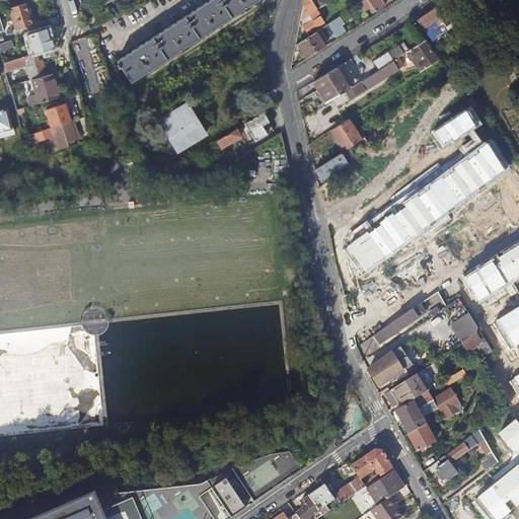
[(210,0),(117,61),(119,64),(117,65),(119,69),(121,67),(131,83),(257,0),(210,0)]
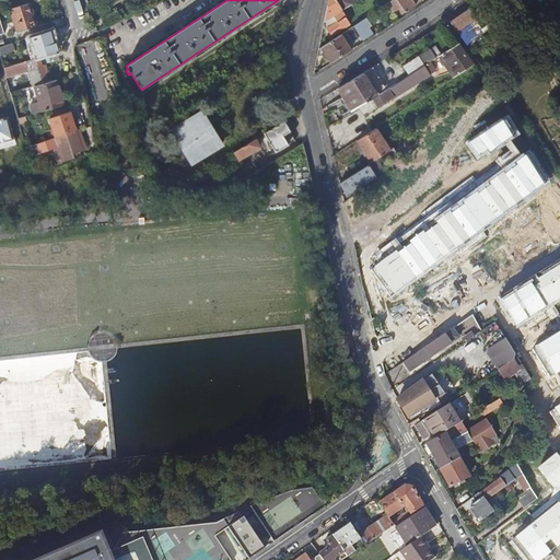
[(325,21),(333,16),(336,22),(340,30),(348,25),(343,18),(345,18),(341,11),(342,10),(335,0),(328,0),(324,22),(325,21)]
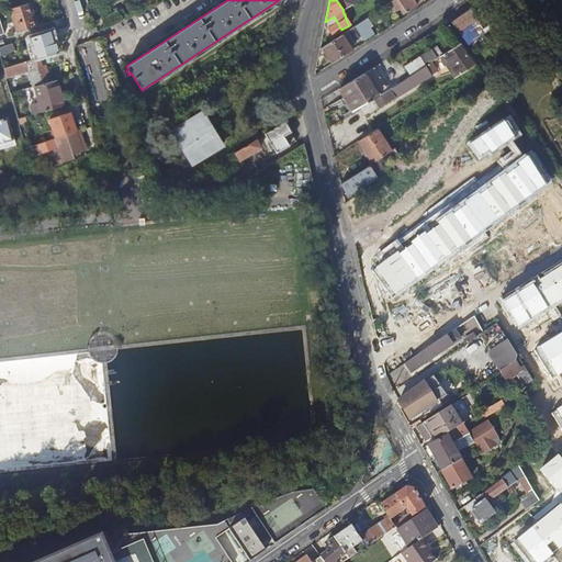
[(394,0),(389,4),(393,12),(402,6),(403,9),(401,11),(403,15),(416,7),(412,0),(394,0)]
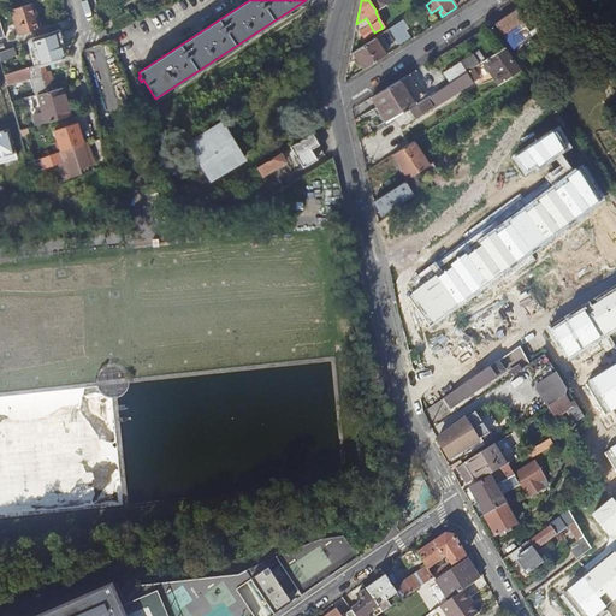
[(33,4),(11,10),(18,35),(41,28),(33,4)]
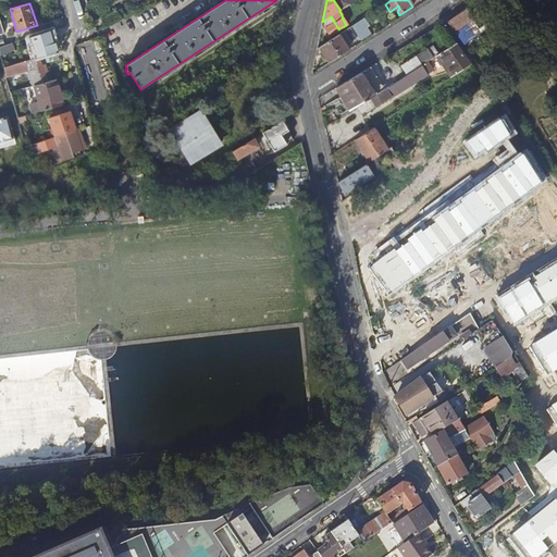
[(467,8),(447,22),(463,44),(467,41),(458,28),(473,17),(471,14),(479,10),(473,3),(467,8)]
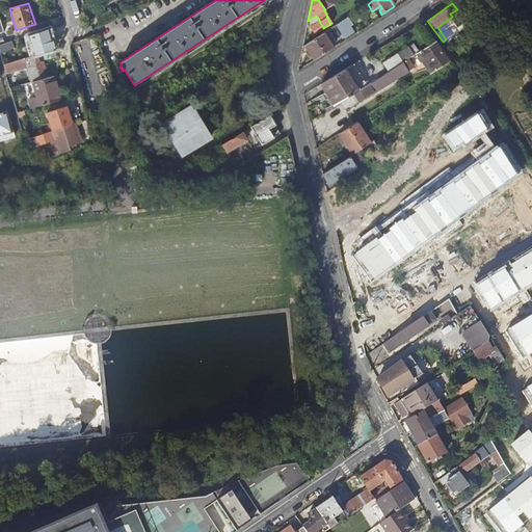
[(98,18),(101,25),(114,18),(111,10),(98,18)]
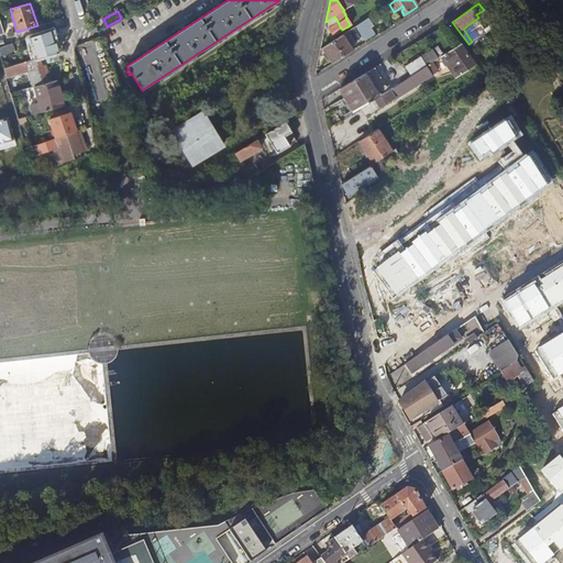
[(334,17),(327,21),(330,28),(338,22),(334,17)]
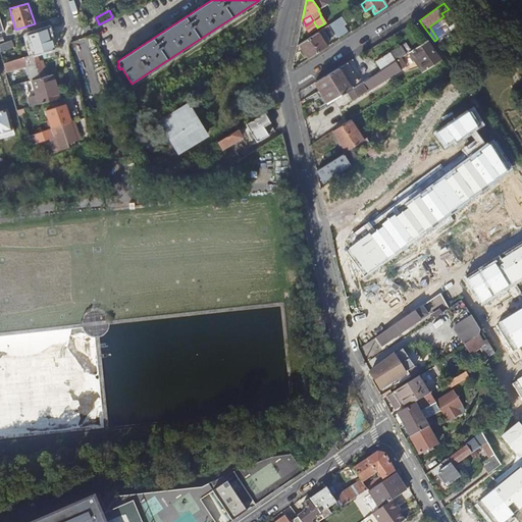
[(328,24),(337,38),(347,32),(343,25),(346,23),(341,16),(328,24)]
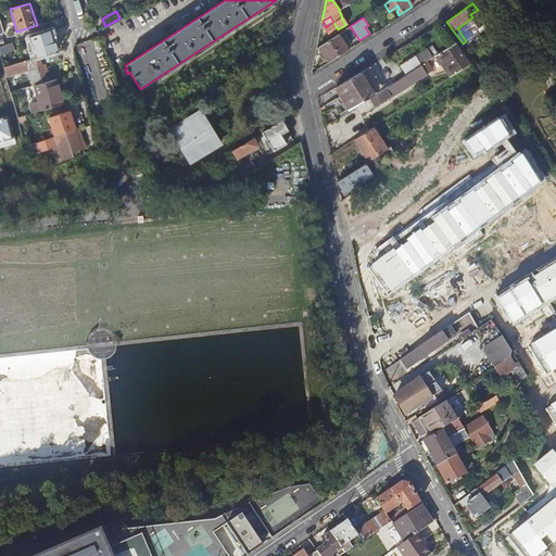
[(333,22),(326,27),(324,28),(329,36),(338,29),(333,22)]
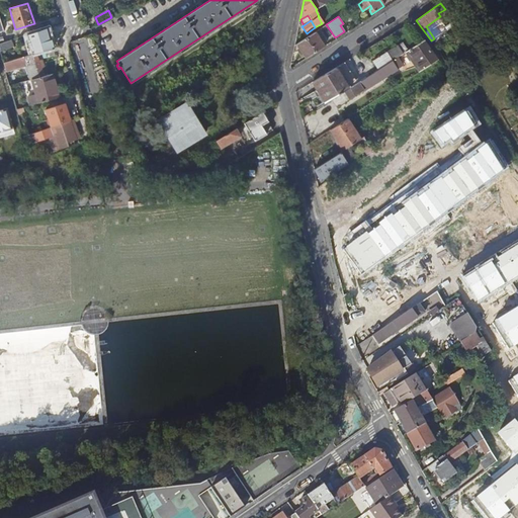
[(41,52),(53,49),(48,27),(27,34),(33,55),(35,54),(41,52)]
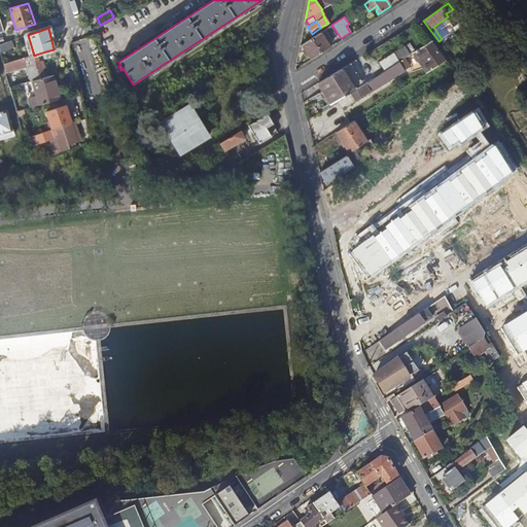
[(312,59),(329,47),(320,33),(302,44),(312,59)]
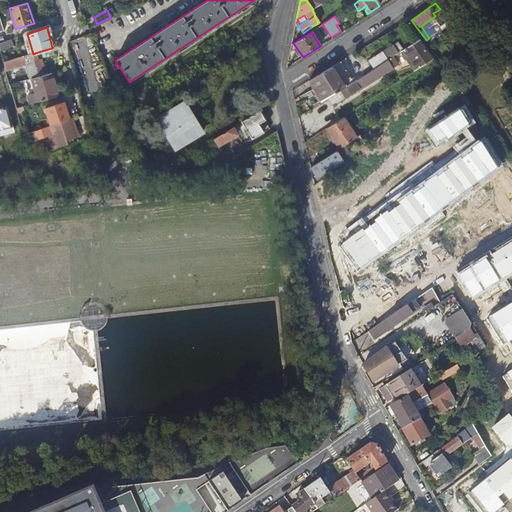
[(467,34),(459,40),(470,56),(478,50),(467,34)]
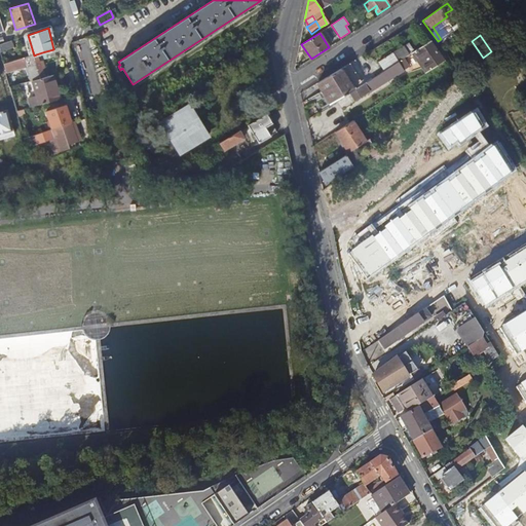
[(0,51),(12,47),(10,41),(0,43),(0,51)]
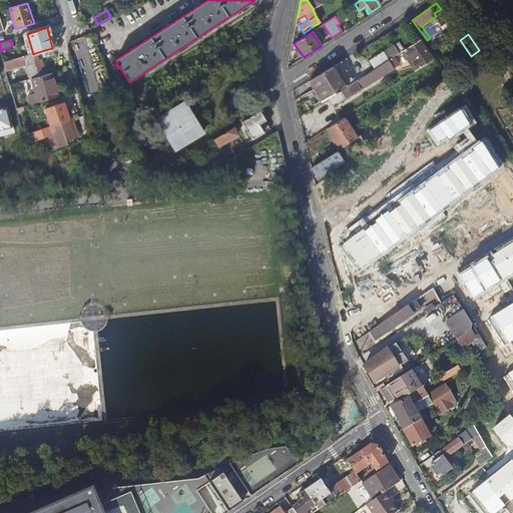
[(420,40),(419,40),(409,47),(403,50),(410,60),(416,56),(423,66),(434,59),(420,40)]
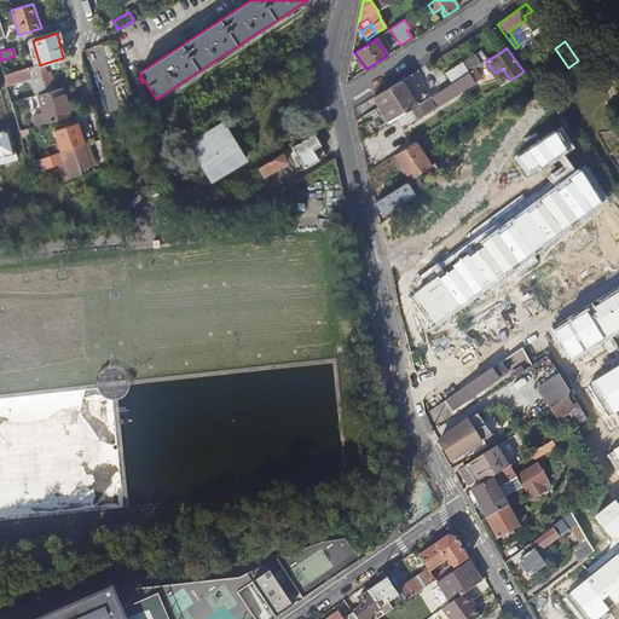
[(486,61),(493,57),(490,51),(484,55),(480,52),(475,55),(481,64),(486,61)]
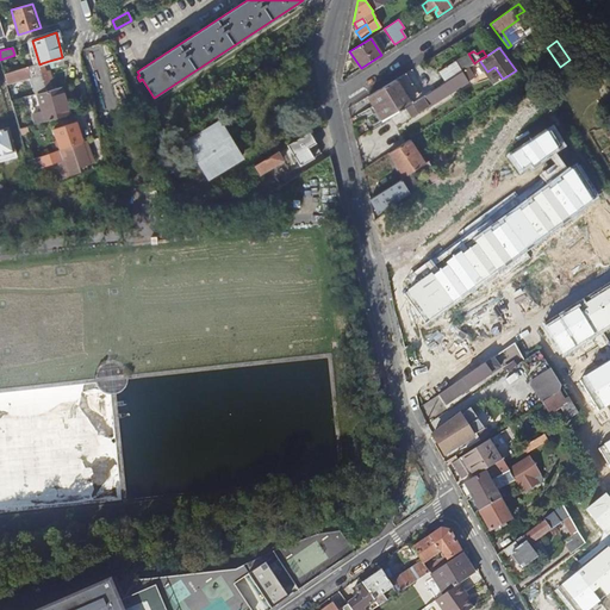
[(474,63),(468,54),(439,72),(446,81),(474,63)]
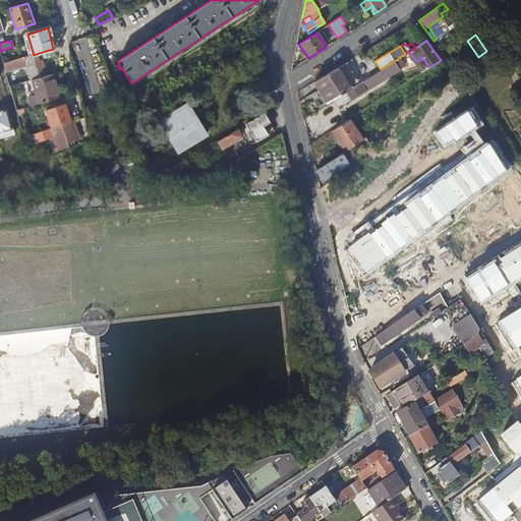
[(55,55),(53,49),(42,52),(44,58),(55,55)]
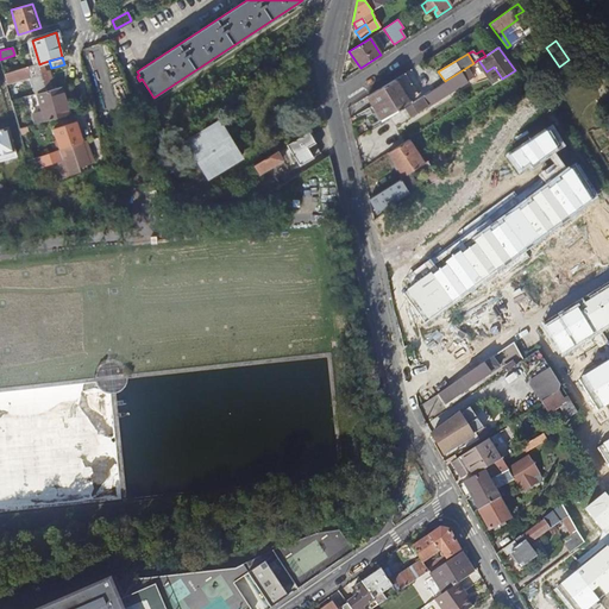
[(4,74),(32,66),(30,60),(2,68),(4,74)]
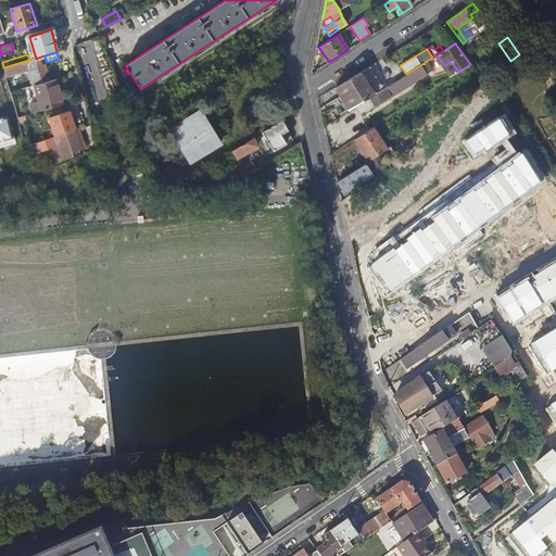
[(46,81),(38,58),(36,59),(29,60),(3,67),(5,76),(27,68),(33,85),(46,81)]
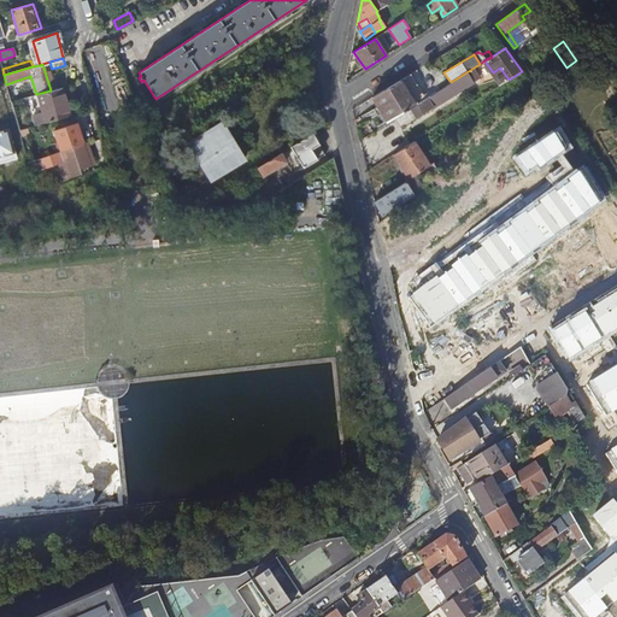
[(407,75),(371,98),(387,123),(410,109),(423,100),(407,75)]
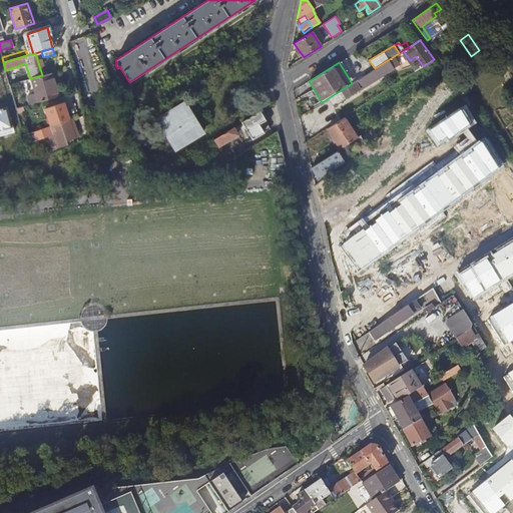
[(372,70),(362,77),(366,83),(376,77),(372,70)]
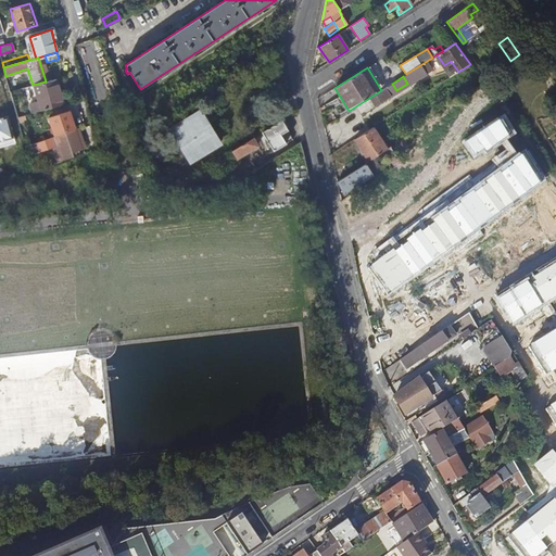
[(55,97),(51,80),(34,86),(41,111),(63,104),(60,96),(55,97)]
